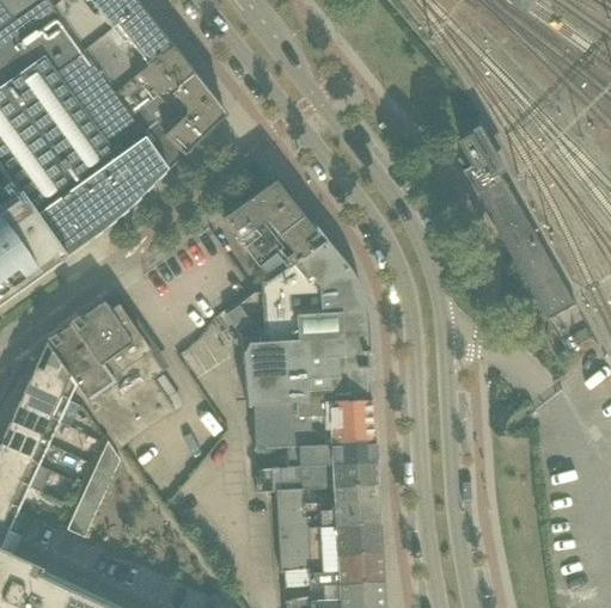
[(41,0),(11,22),(0,8),(0,155),(22,185),(71,253),(105,228),(132,206),(169,169),(146,136),(132,115),(115,88),(54,5),(50,0),(41,0)]
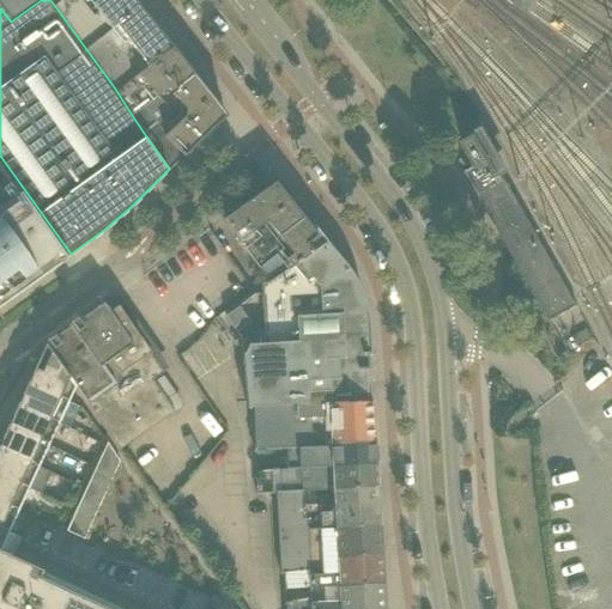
[(0,0),(0,8),(11,22),(41,0),(50,0),(54,5),(60,0),(0,0)]
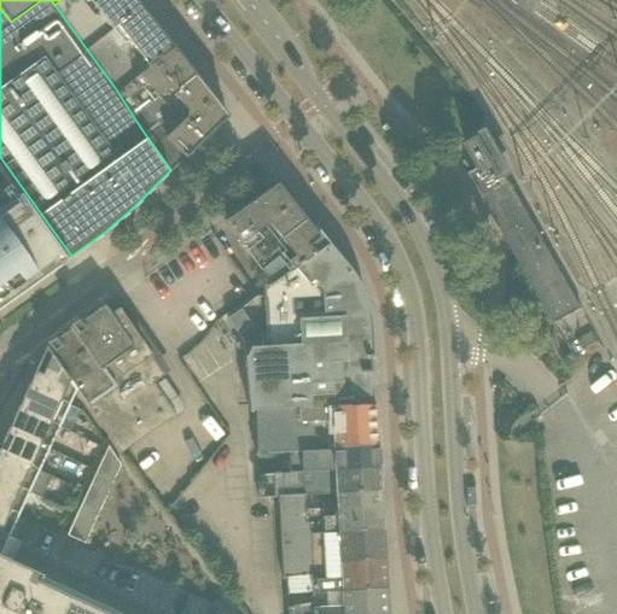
[(60,0),(54,5),(116,89),(173,45),(141,6),(141,5),(140,4),(139,4),(137,0),(60,0)]
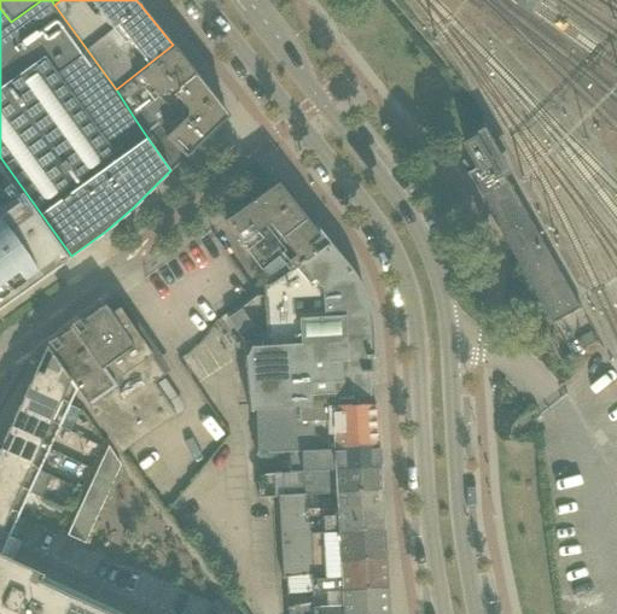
[(191,68),(173,45),(116,89),(133,116),(147,103),(191,68)]
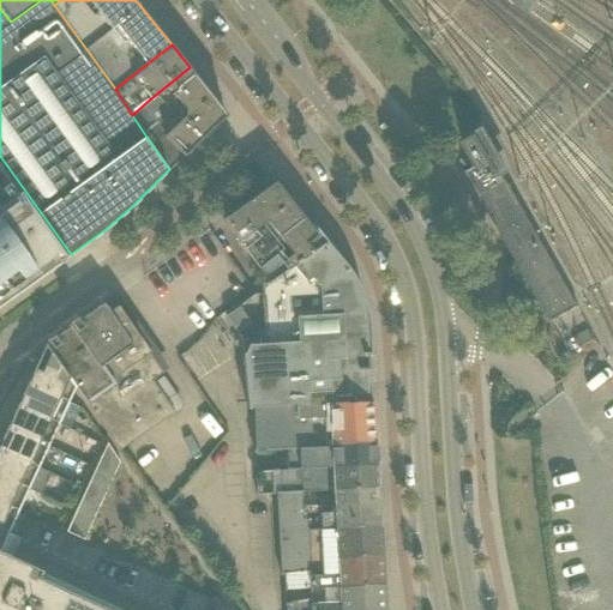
[(227,114),(211,94),(190,67),(146,102),(168,132),(167,133),(185,153),(186,155),(227,114)]
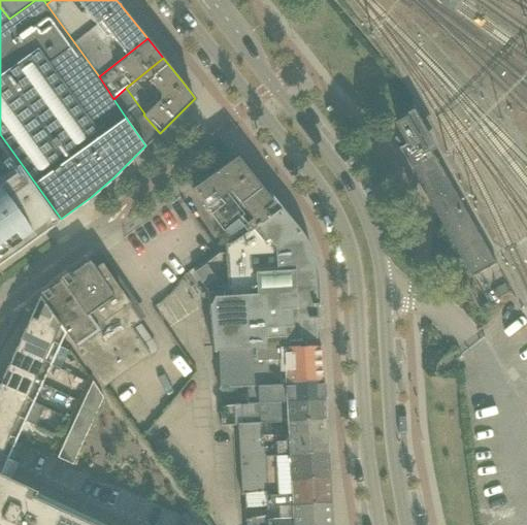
[(145,145),(159,132),(143,115),(144,113),(126,88),(113,99),(126,118),(145,145)]
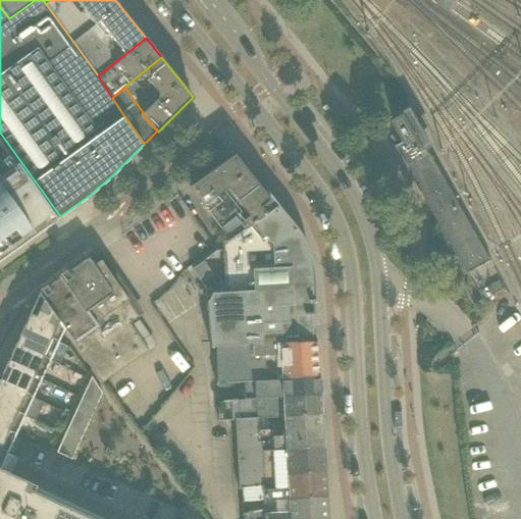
[(492,259),(429,148),(435,144),(414,106),(400,114),(401,116),(395,120),(406,140),(398,145),(444,225),(469,271),(470,271),(492,259)]
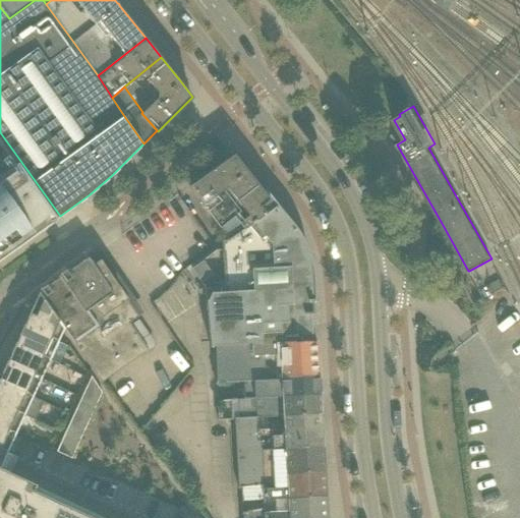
[(207,206),(221,225),(229,238),(230,238),(245,228),(279,204),(267,188),(265,190),(249,172),(234,153),(213,169),(191,184),(207,206)]
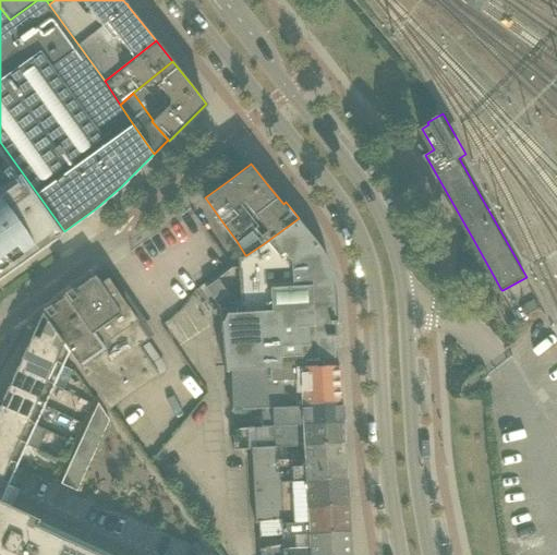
[(0,277),(62,233),(17,172),(0,183),(0,277)]
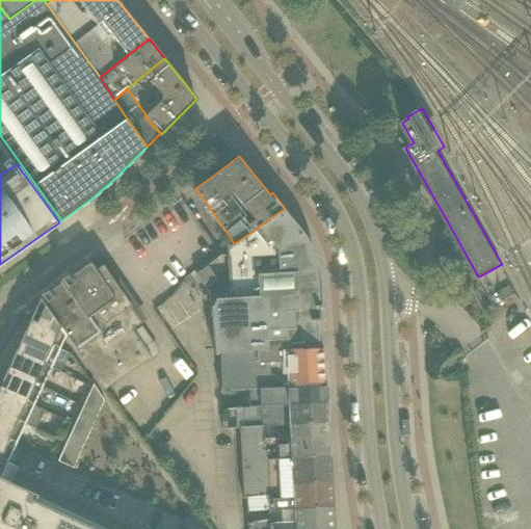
[(211,307),(213,307),(214,352),(220,352),(220,351),(220,350),(249,349),(319,347),(318,341),(319,341),(318,318),(320,318),(320,306),(323,306),(321,279),(320,272),(319,266),(318,263),(317,260),(315,254),(314,250),(311,244),(303,231),(302,231),(287,212),(287,211),(285,208),(250,233),(235,243),(234,243),(228,243),(231,290),(210,292),(211,307)]
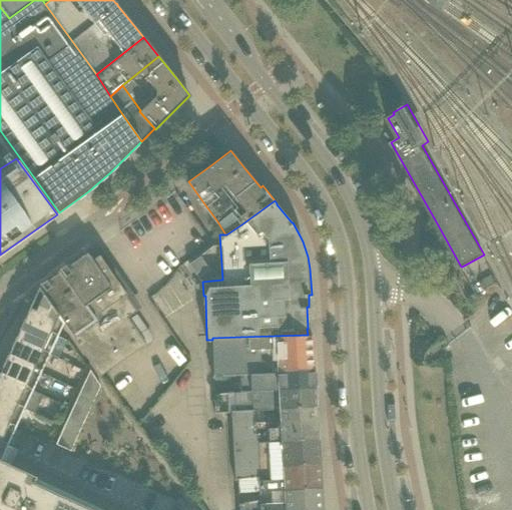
[(64,322),(99,374),(144,342),(145,342),(146,342),(128,316),(137,310),(125,293),(127,293),(99,255),(92,260),(87,251),(39,286),(57,312),(64,322)]
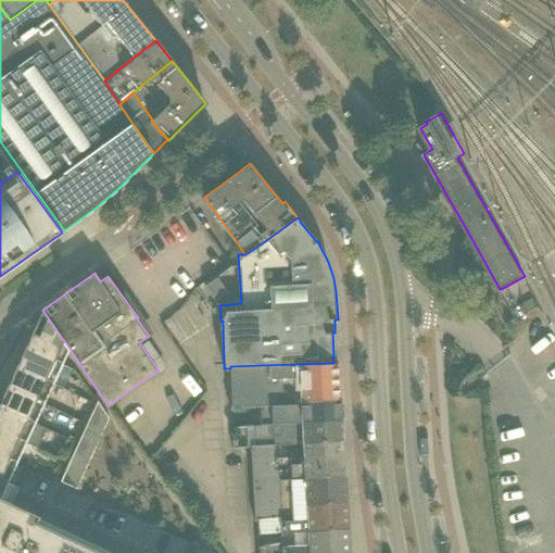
[(62,338),(42,310),(35,326),(26,346),(63,362),(68,350),(70,349),(62,338)]
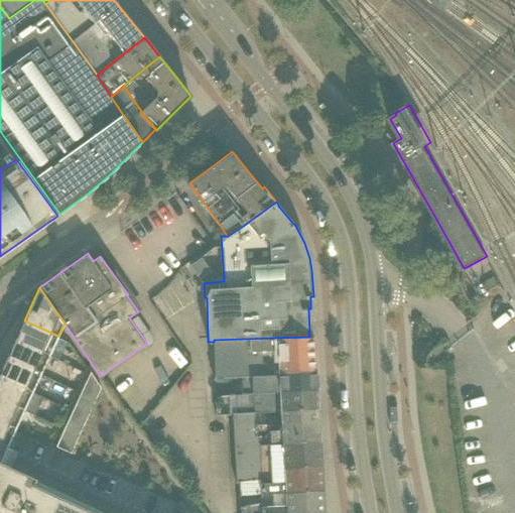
[(24,321),(16,339),(49,354),(58,336),(24,321)]
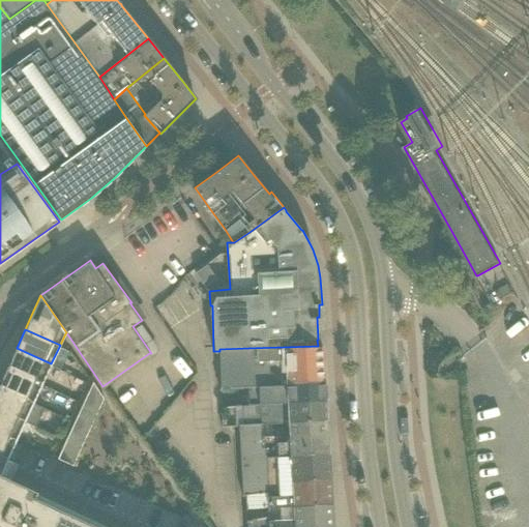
[(248,348),(250,359),(275,358),(275,368),(281,368),(282,382),(325,380),(323,346),(318,346),(248,348)]
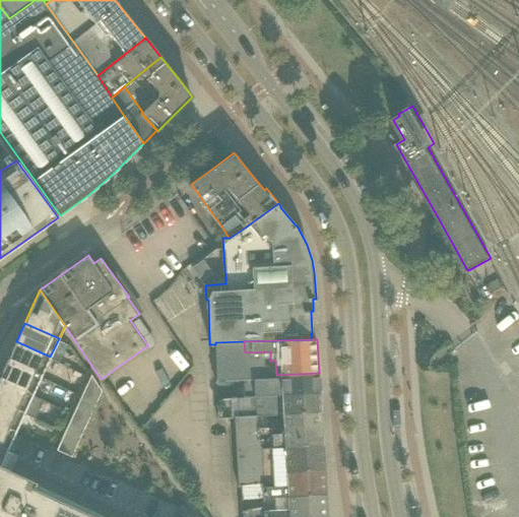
[(42,375),(50,357),(16,341),(7,360),(42,375)]
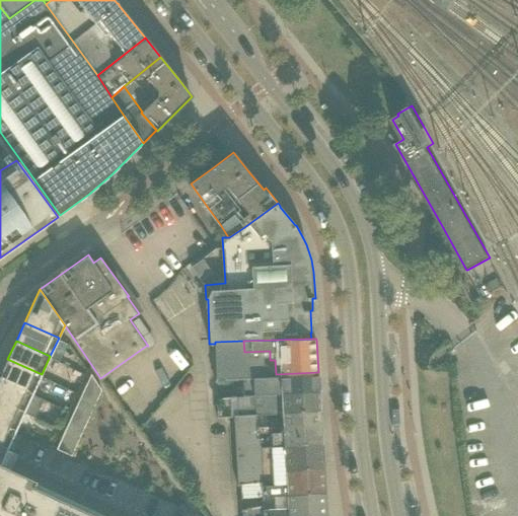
[(0,377),(32,393),(42,374),(7,359),(0,374),(0,377)]
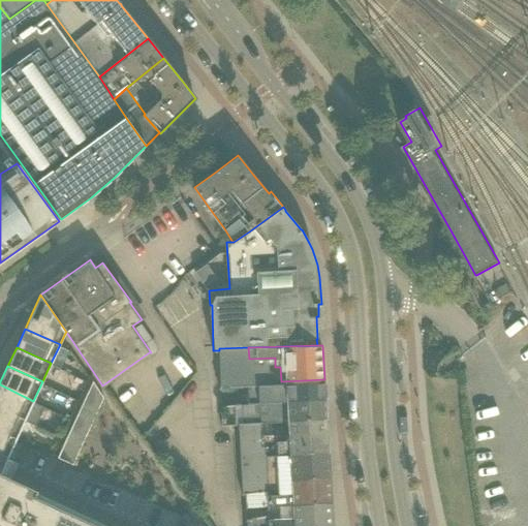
[(325,399),(324,379),(281,381),(248,384),(250,403),(325,399)]
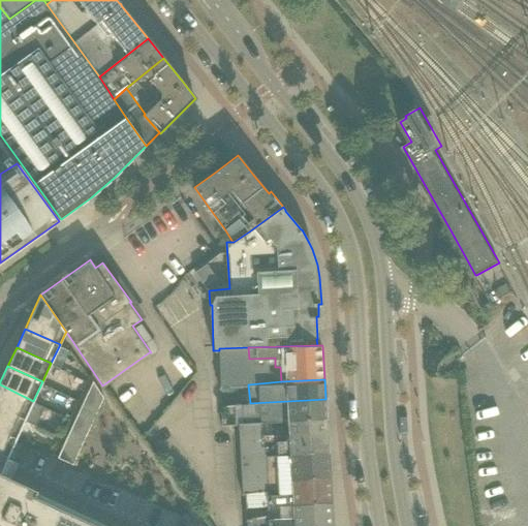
[(104,397),(98,388),(93,380),(58,457),(73,463),(104,397)]
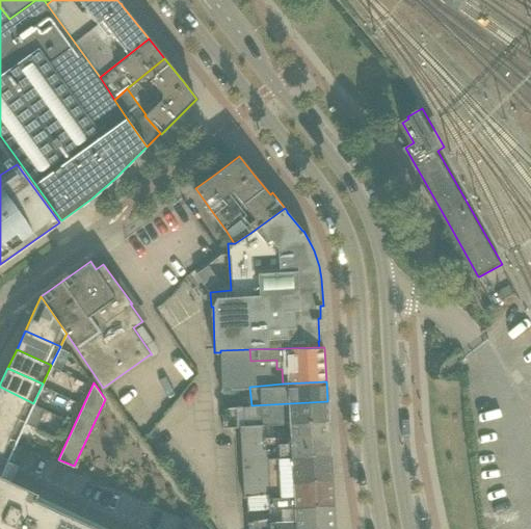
[(45,408),(33,403),(0,387),(0,410),(25,422),(36,427),(45,408)]
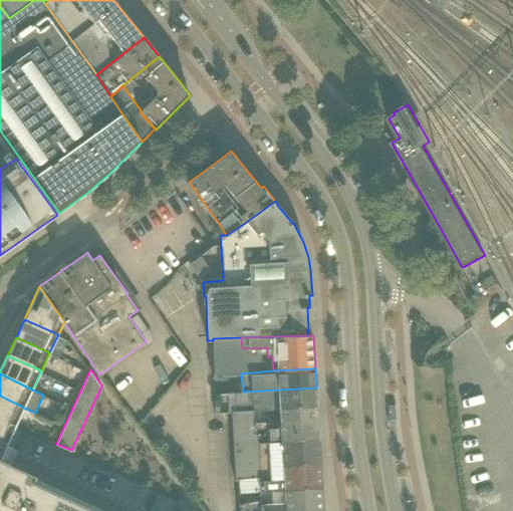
[(237,410),(252,410),(252,405),(279,403),(279,408),(317,406),(316,388),(243,392),(236,392),(237,410)]
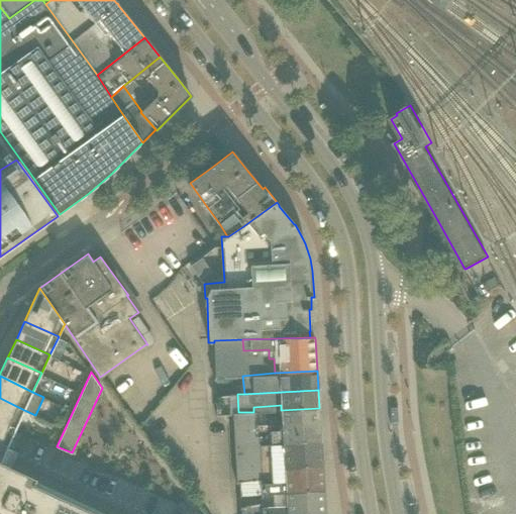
[(0,419),(16,427),(24,410),(0,398),(0,419)]
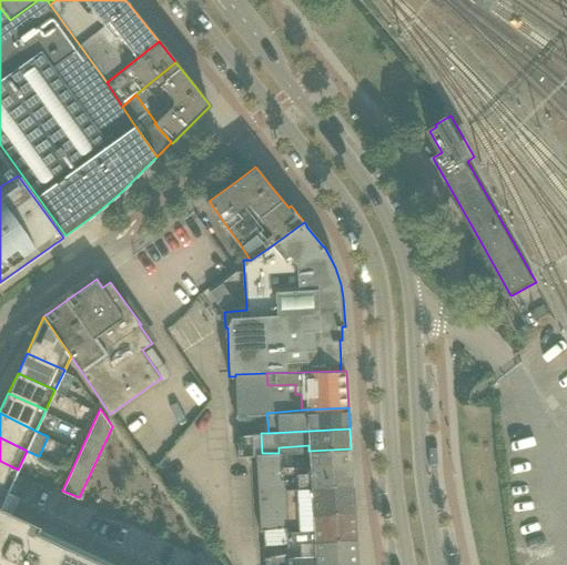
[(353,485),(351,449),(309,451),(310,472),(299,473),(297,465),(281,466),(282,480),(285,480),(286,488),(353,485)]
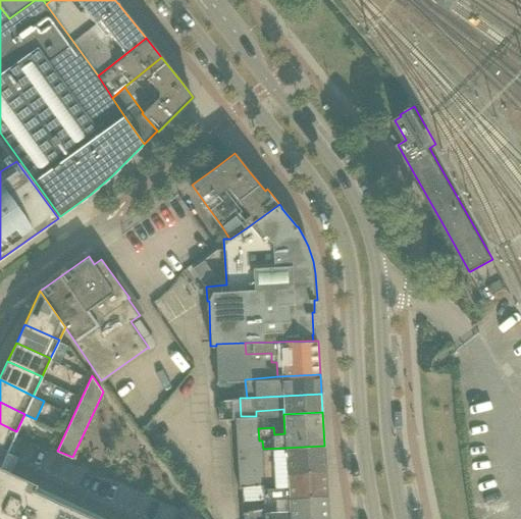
[(240,486),(244,486),(265,485),(264,482),(263,473),(263,449),(262,440),(259,440),(258,428),(257,416),(256,416),(241,416),(237,417),(240,486)]
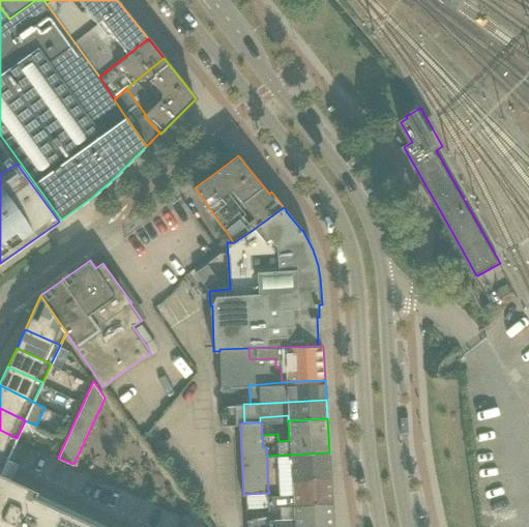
[(0,452),(7,457),(17,438),(0,430),(0,452)]
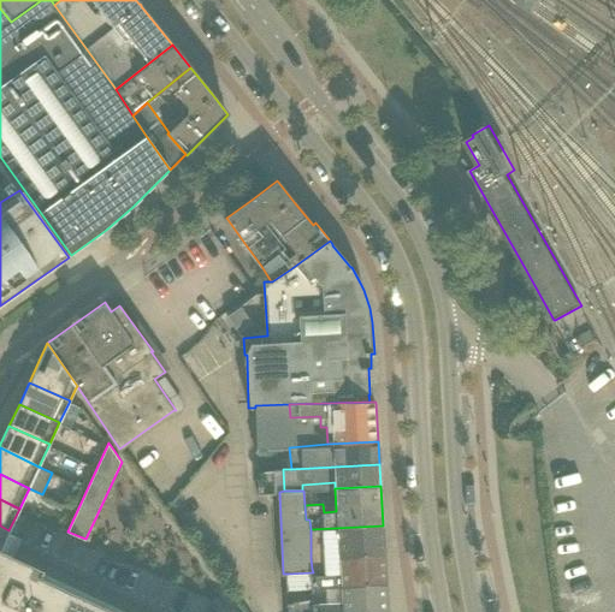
[(311,558),(384,554),(383,526),(311,529),(311,558)]
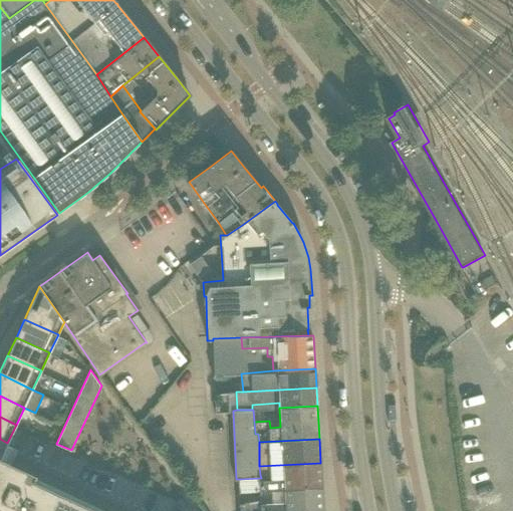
[(0,510),(104,510),(0,462),(0,510)]
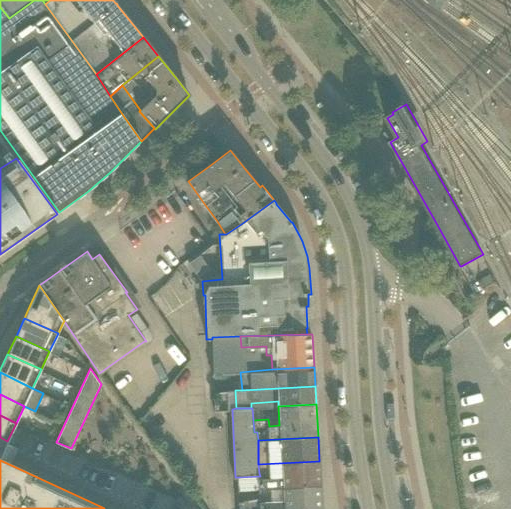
[(261,489),(321,485),(319,461),(258,464),(259,473),(260,476),(261,489)]
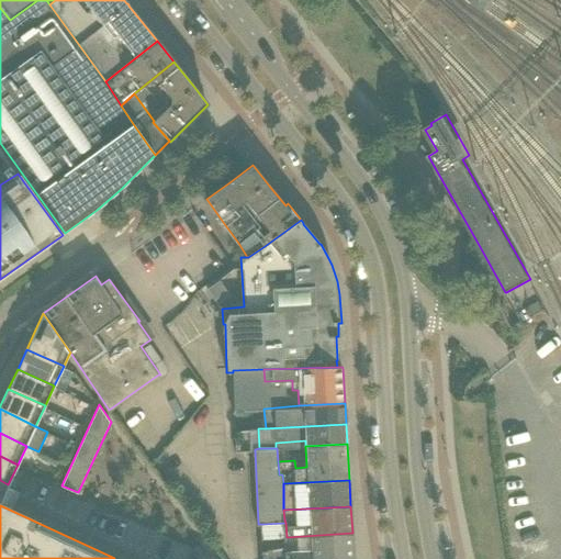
[(287,537),(287,548),(264,549),(264,558),(354,558),(352,533),(287,537)]
